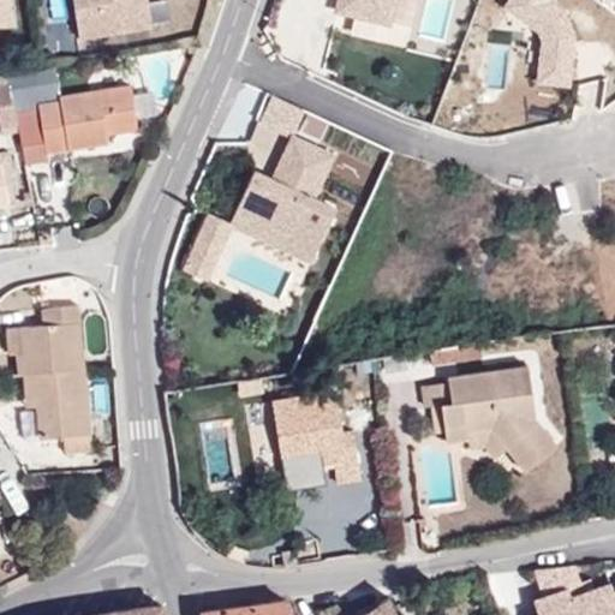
[(0,0),(0,27),(15,27),(12,0),(0,0)]
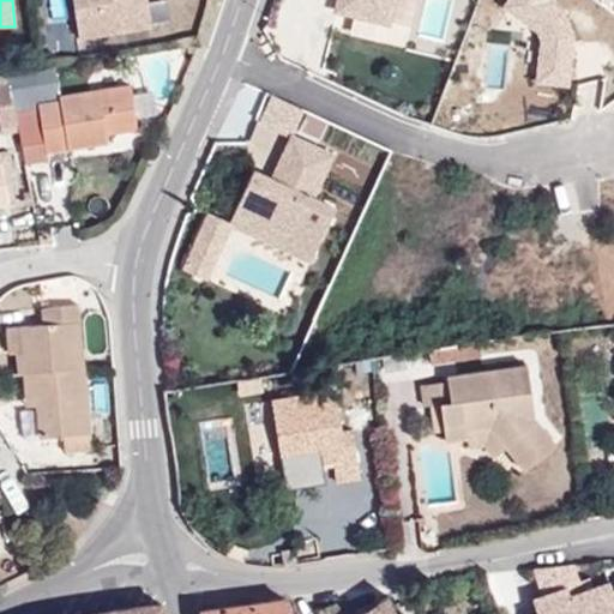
[(70,0),(77,36),(148,25),(143,0),(70,0)]
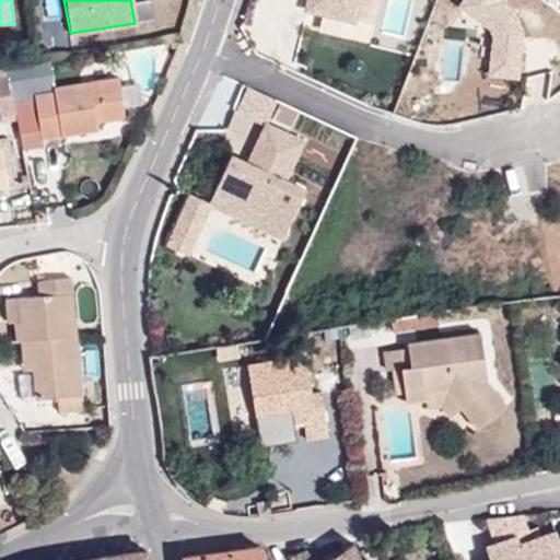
[(308,0),(306,14),(360,27),(365,0),(308,0)]
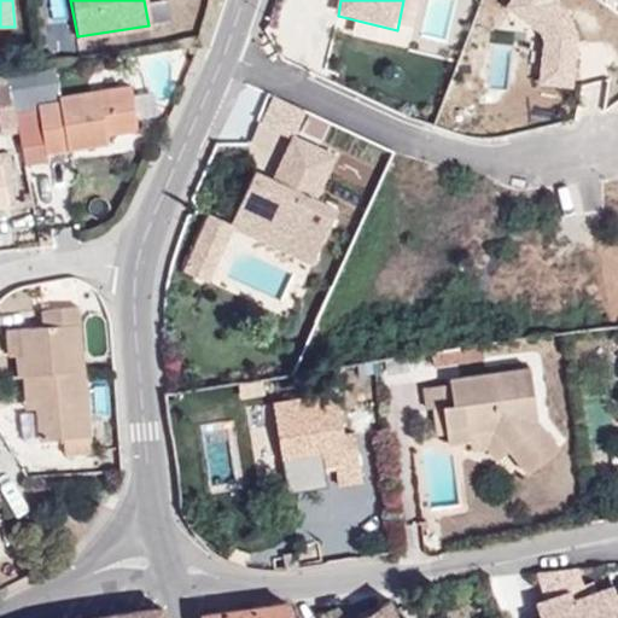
[(543,27),(543,86),(575,86),(573,0),(519,0),(520,28),(543,27)]
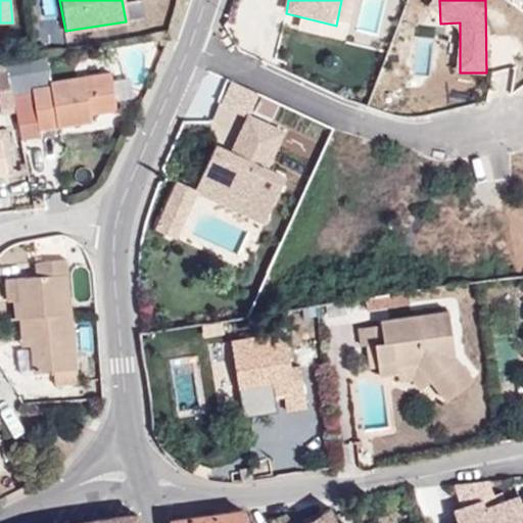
[(16,110),(8,68),(0,70),(0,99),(3,113),(16,110)]
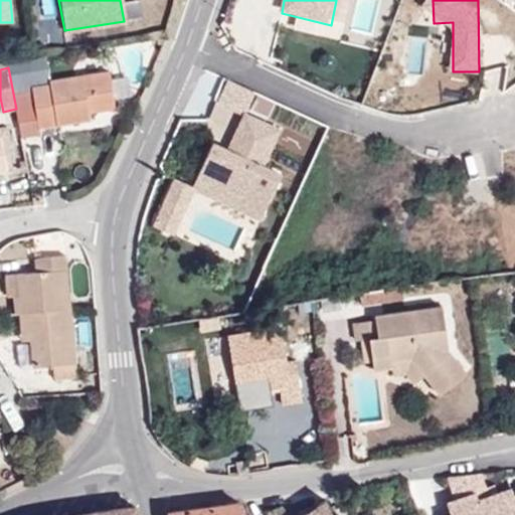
[(32,86),(34,100),(38,122),(38,127),(91,119),(90,110),(116,107),(111,69),(50,78),(51,82),(32,86)]
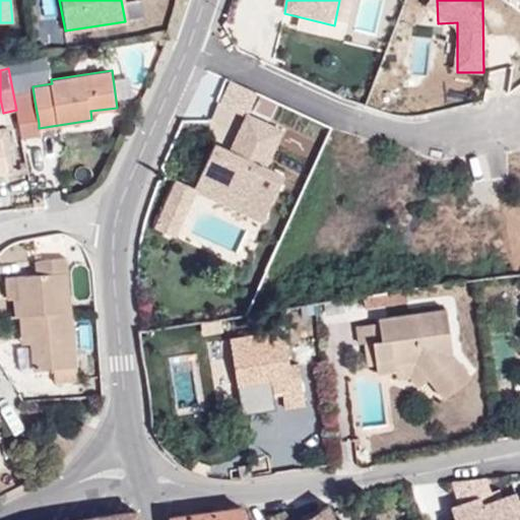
[(39,123),(35,101),(27,101),(30,124),(39,123)]
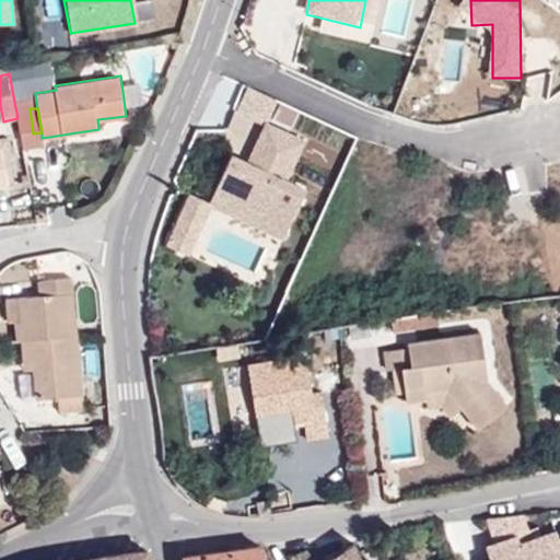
[(303,141),(266,125),(256,147),(272,153),(264,172),(248,164),(231,156),(216,193),(261,214),(256,226),(284,238),(305,190),(286,182),(303,141)]
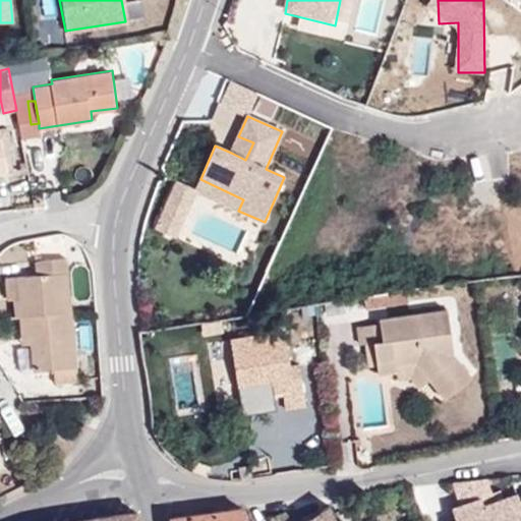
[(238,136),(231,153),(245,160),(253,142),(238,136)]
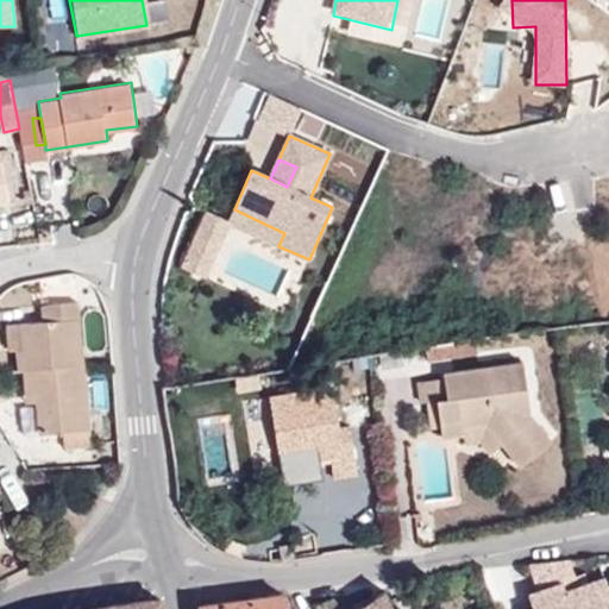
[(284,233),(234,209),(228,221),(228,223),(278,246),(284,233)]
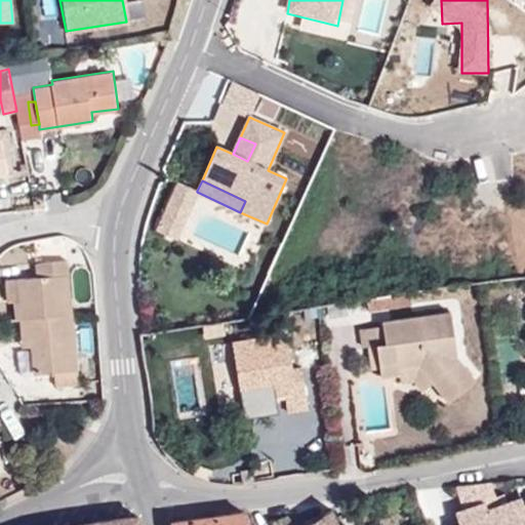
[(197,192),(197,191),(179,183),(158,231),(175,239),(197,192)]
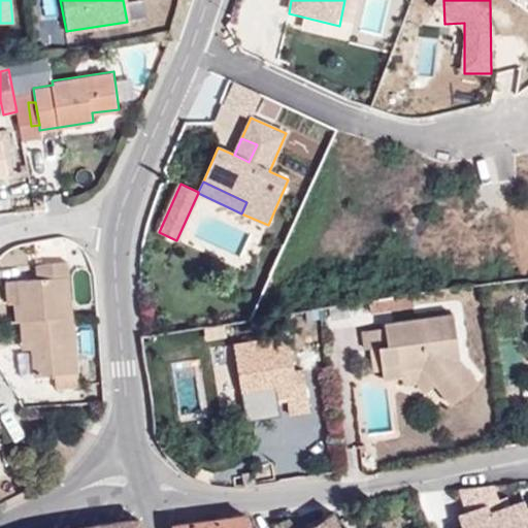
[(22,320),(73,316),(68,261),(36,263),(37,277),(18,278),(18,301),(15,301),(17,320),(22,320)]
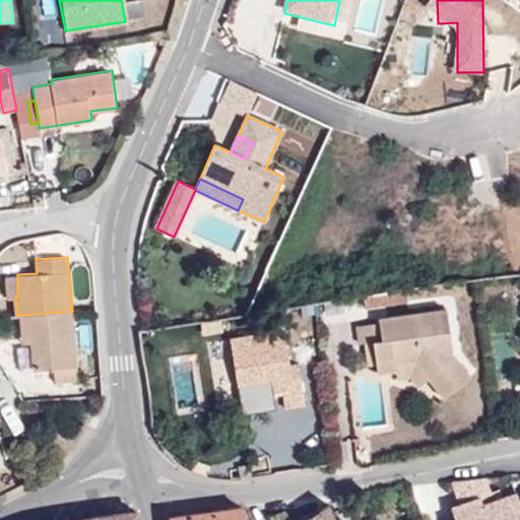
[(7,298),(15,297),(17,297),(17,274),(5,275),(7,298)]
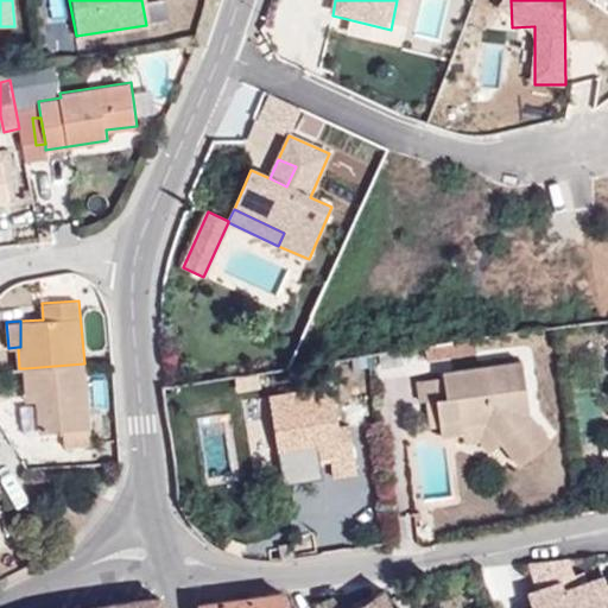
[(474,335),(424,343),(425,359),(476,352),(474,335)]
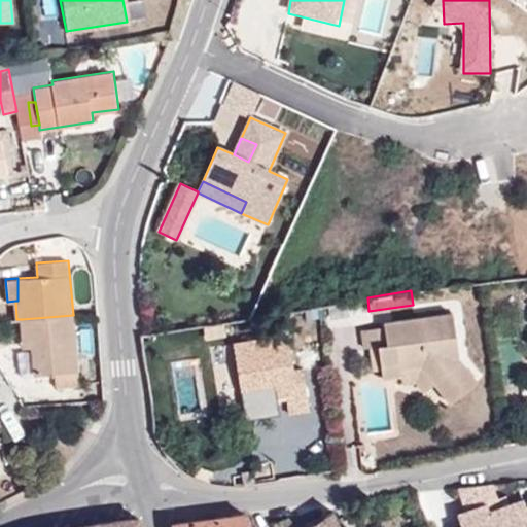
[(459,359),(452,312),(383,322),(386,346),(378,347),(382,378),(400,375),(401,383),(414,381),(422,392),(434,383),(450,402),(476,381),(459,359)]
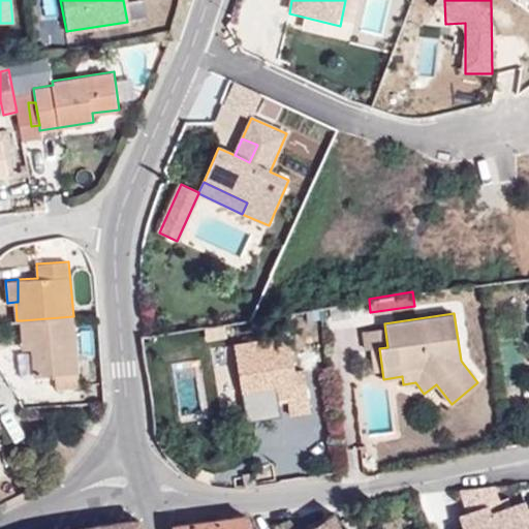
[(79,385),(73,316),(22,320),(23,339),(32,339),(32,347),(34,375),(55,373),(56,387),(79,385)]
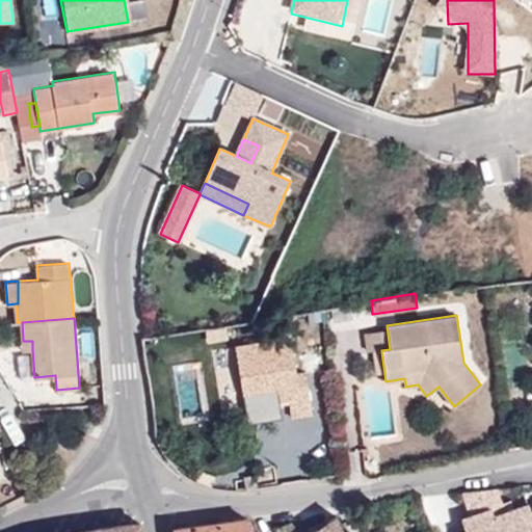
[(287,390),(288,399),(290,416),(311,413),(304,372),(295,373),(290,338),(235,346),(242,396),(287,390)]
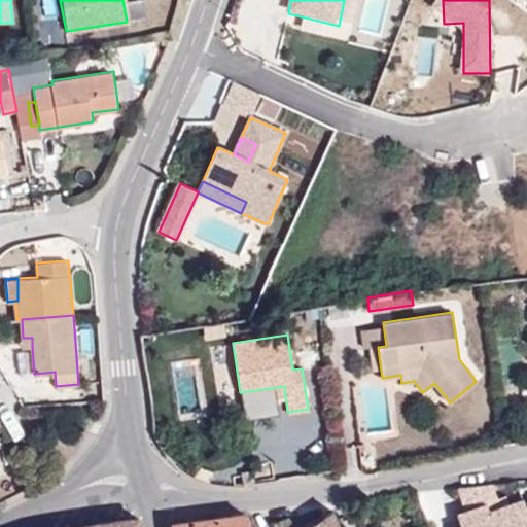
[(32,338),(23,338),(23,347),(32,346),(32,338)]
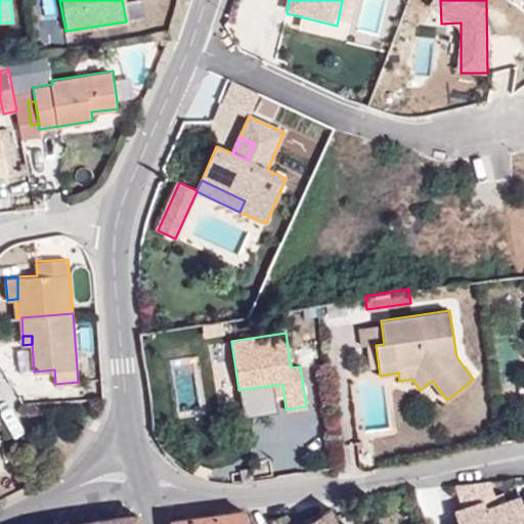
[(241,399),(284,393),(282,384),(238,390),(241,399)]
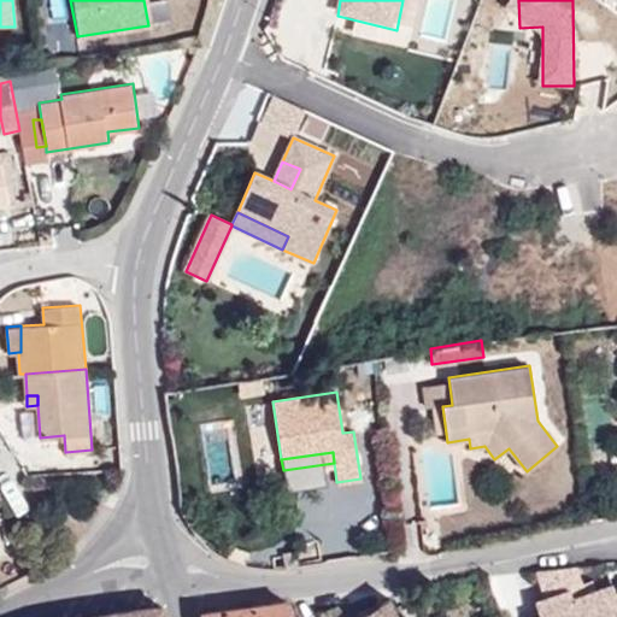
[(612,583),(593,589),(583,593),(571,597),(568,588),(580,583),(580,582),(574,564),(538,569),(546,595),(535,599),(540,616),(616,616),(616,598),(615,592),(612,583)]
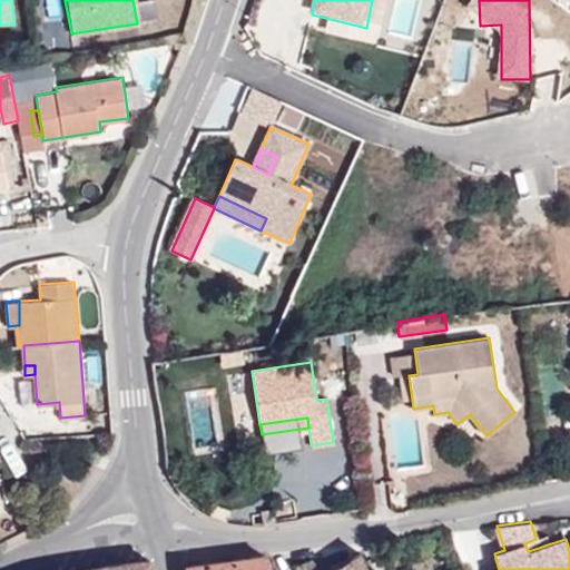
[(539,548),(548,544),(544,536),(536,538),(536,539),(524,543),(528,551),(539,548)]
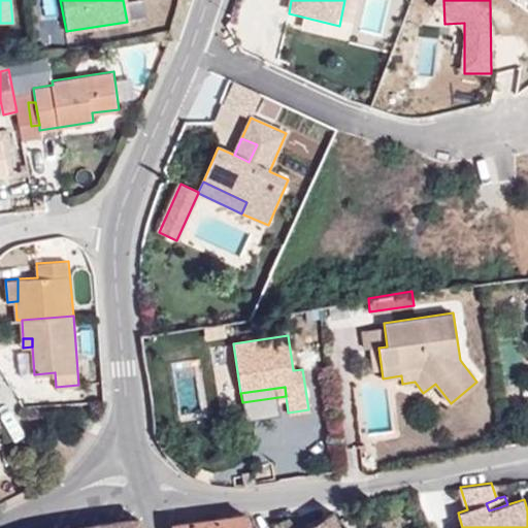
[(339,527),(333,513),(308,527),(295,527),(289,518),(269,524),(271,527),(339,527)]
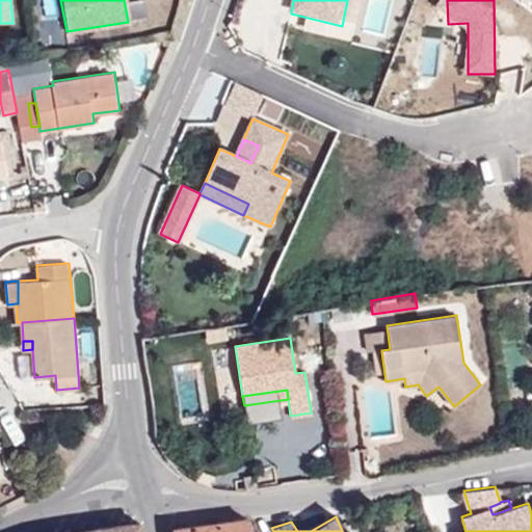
[(254,531),(246,519),(171,529),(171,531),(254,531)]
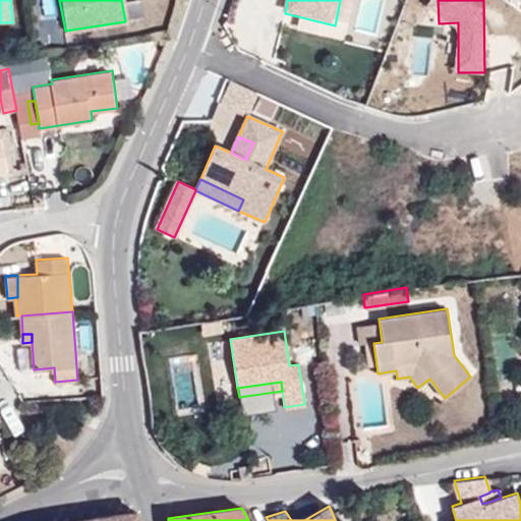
[(139,520),(136,511),(76,520),(139,520)]
